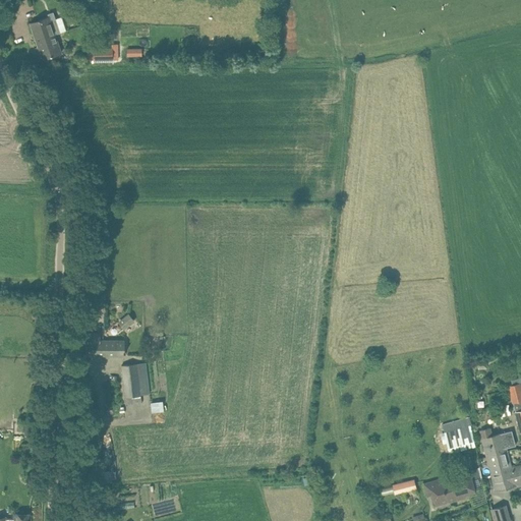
[(40,19),(30,23),(36,41),(38,46),(35,47),(37,53),(40,52),(42,59),(52,56),(61,52),(55,35),(55,34),(60,33),(53,12),(48,14),(49,16),(40,19)]
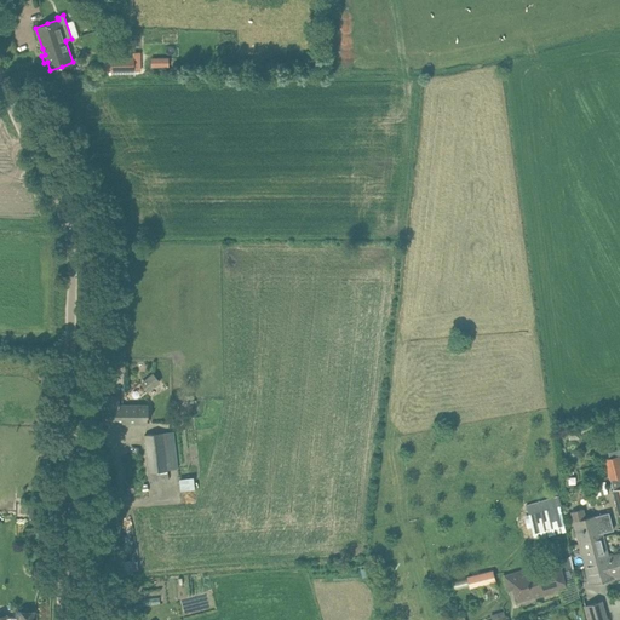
[(116,55),(109,55),(109,70),(109,74),(135,74),(135,70),(138,70),(138,53),(131,53),(131,58),(116,58),(116,55)]
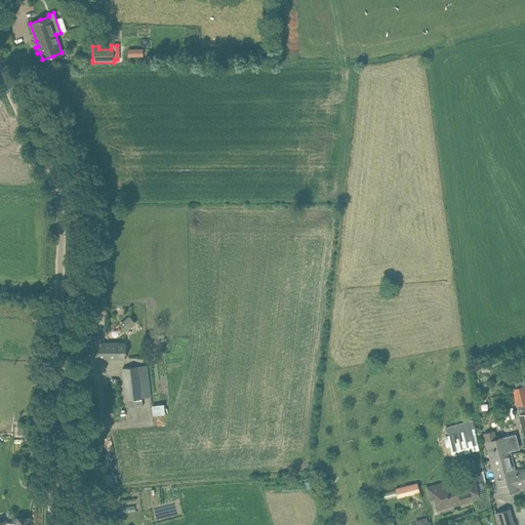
[(144,48),(129,48),(129,55),(144,56),(144,48)]
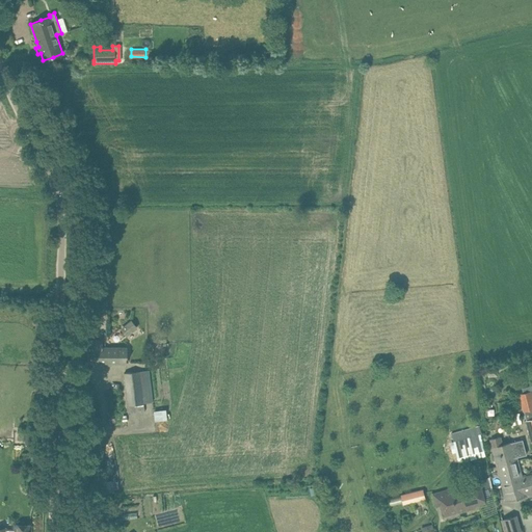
[(137,327),(131,320),(121,329),(127,337),(137,327)]
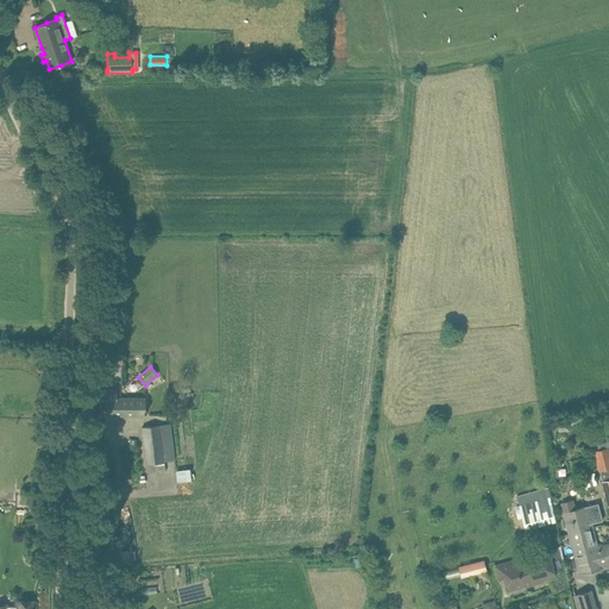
[(115,399),(115,390),(105,390),(105,415),(145,415),(145,399),(115,399)]
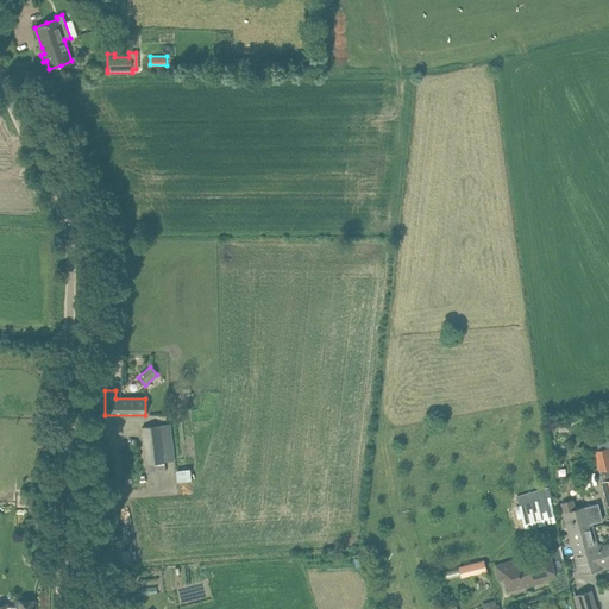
[(201,408),(200,391),(189,393),(190,408),(201,408)]
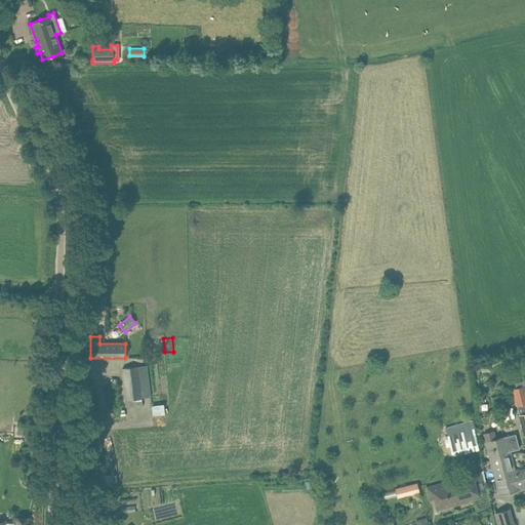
[(132,367),(122,368),(126,400),(150,397),(147,365),(132,367)]
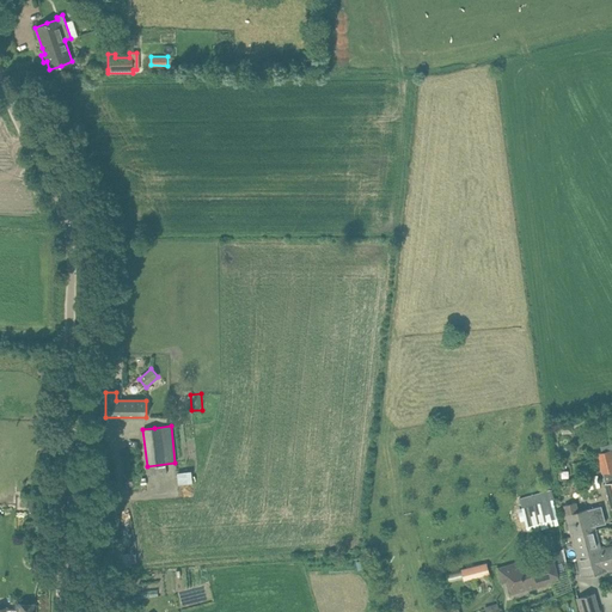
[(603,472),(611,470),(611,448),(605,450),(604,446),(597,448),(603,472)]
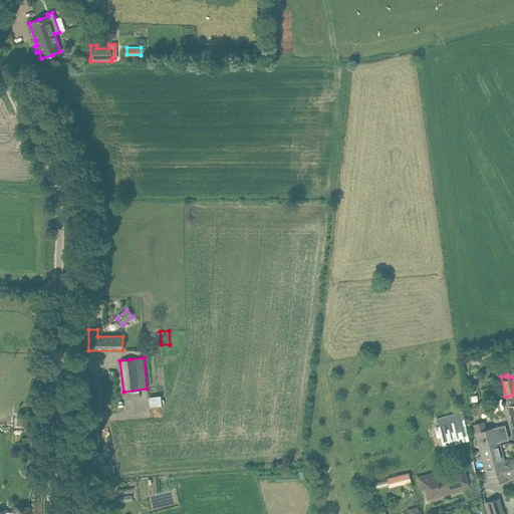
[(150,396),(151,406),(164,405),(163,395),(150,396)]
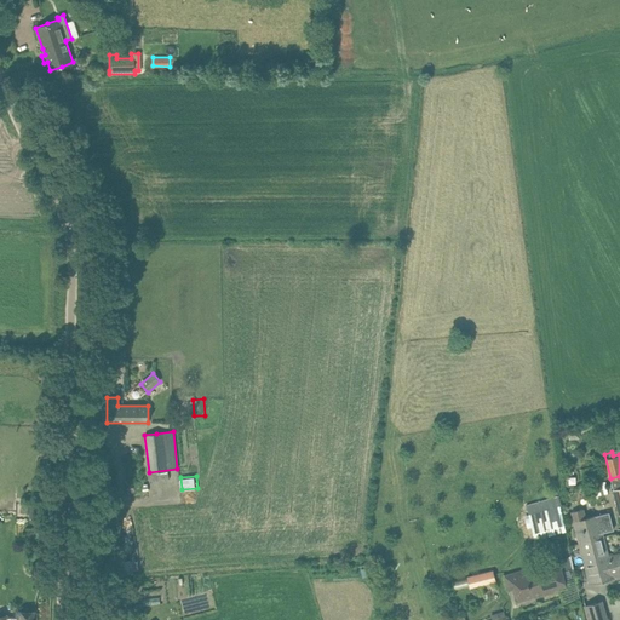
[(557,497),(526,505),(532,526),(528,527),(532,537),(534,535),(535,538),(566,530),(557,497)]
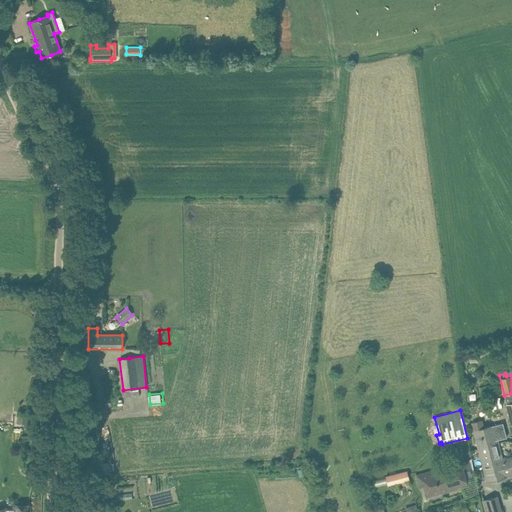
[(480,420),(471,423),(473,430),(475,437),(478,448),(497,443),(497,440),(506,437),(504,429),(504,428),(502,422),(482,428),(480,420)]
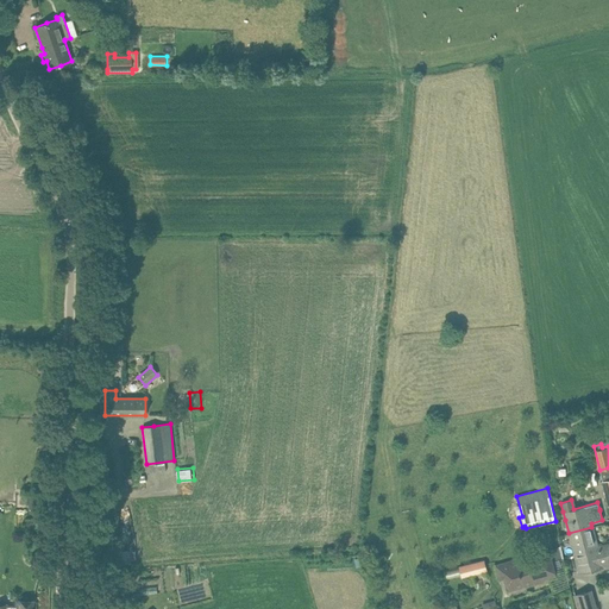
[(591,527),(569,533),(571,542),(575,556),(598,550),(597,546),(591,527)]
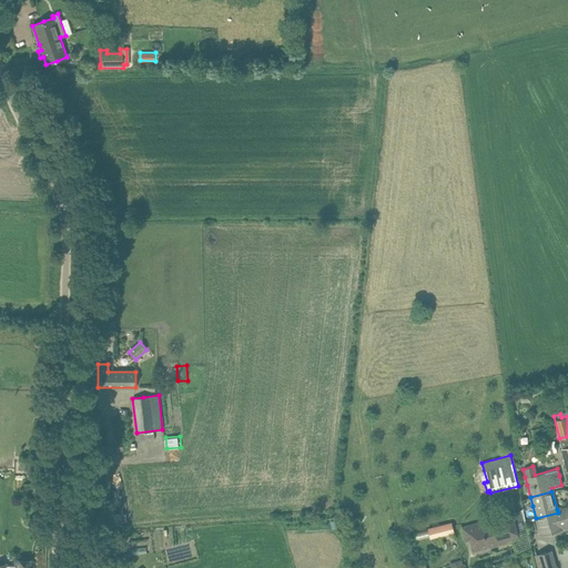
[(539,534),(554,530),(563,528),(561,524),(567,521),(567,511),(567,509),(558,513),(536,518),(539,534)]
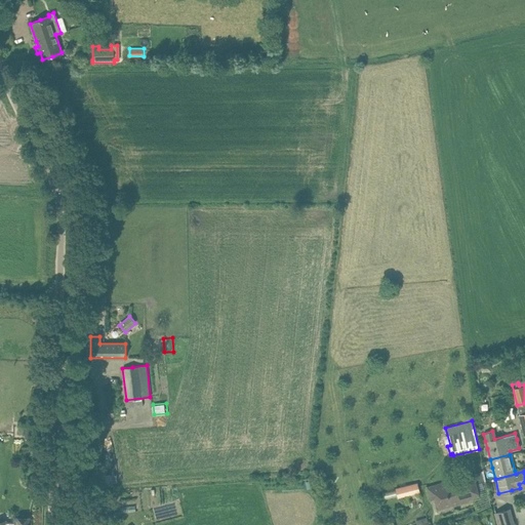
[(467,499),(479,496),(473,474),(427,487),(430,499),(435,498),(438,510),(468,501),(467,499)]
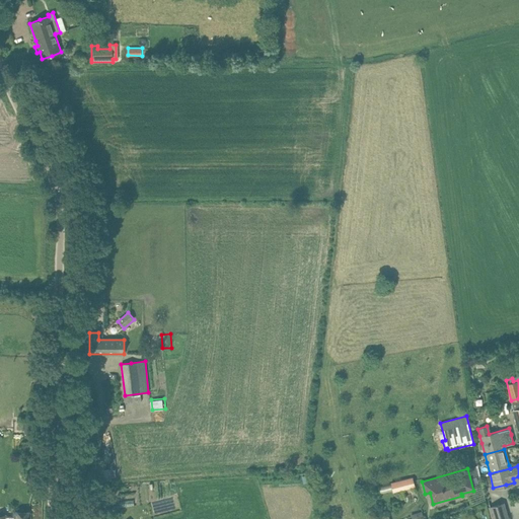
[(413,476),(387,483),(389,490),(392,489),(393,493),(415,487),(413,476)]
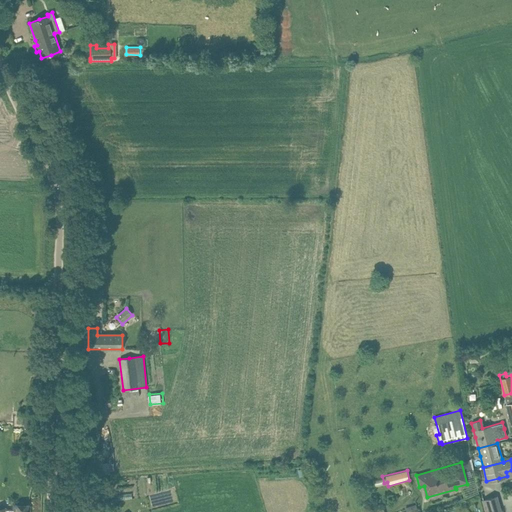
[(88,493),(88,511),(98,511),(99,493),(88,493)]
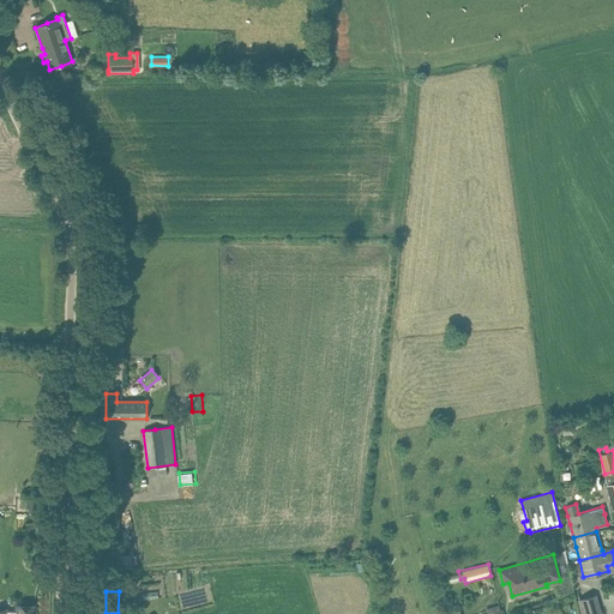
[(601,613),(596,595),(591,596),(578,601),(581,613),(601,613)]
